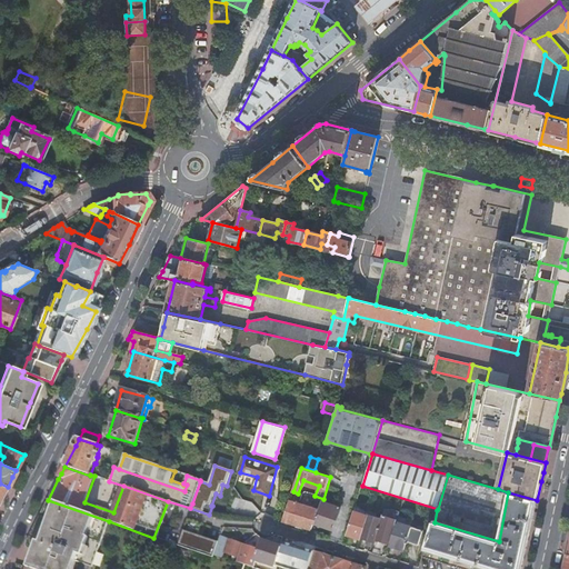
[(282,520),(300,526),(311,495),(311,493),(306,492),(303,493),(300,505),(290,500),(282,520)]
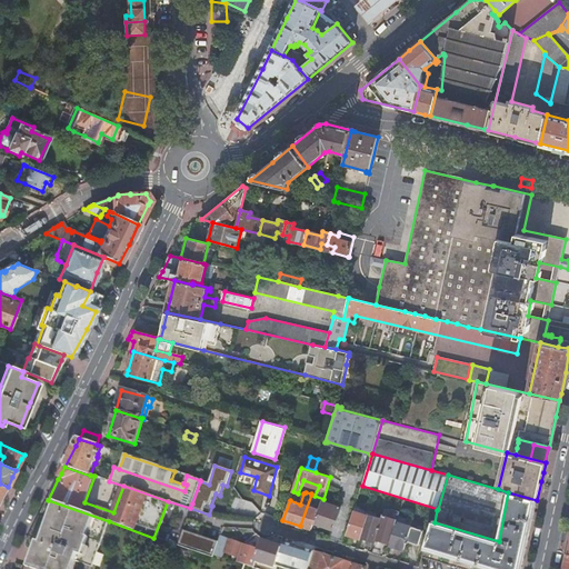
[(536,507),(537,500),(508,492),(499,541),(435,522),(423,557),(462,568),(521,568),(527,550),(536,507)]
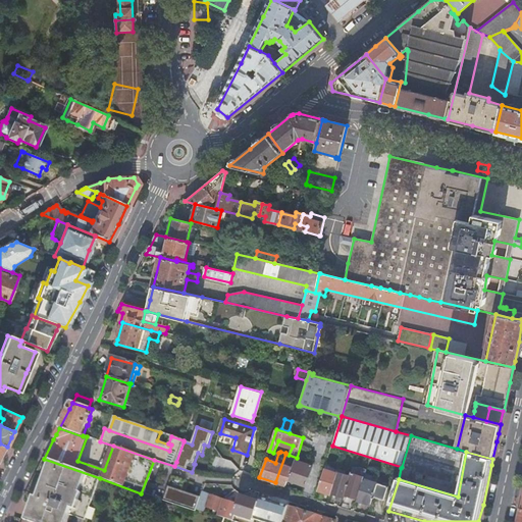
[(275,482),(286,486),(289,480),(296,460),(297,458),(289,455),(285,454),(275,482)]
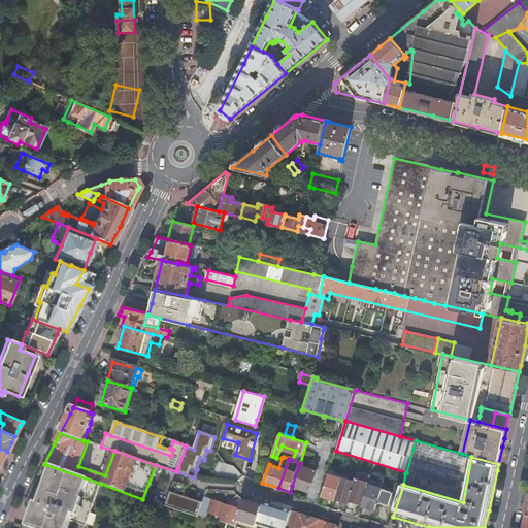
[(101,484),(44,464),(31,492),(24,506),(25,509),(31,512),(28,520),(26,527),(27,527),(63,527),(67,520),(86,527),(101,484)]
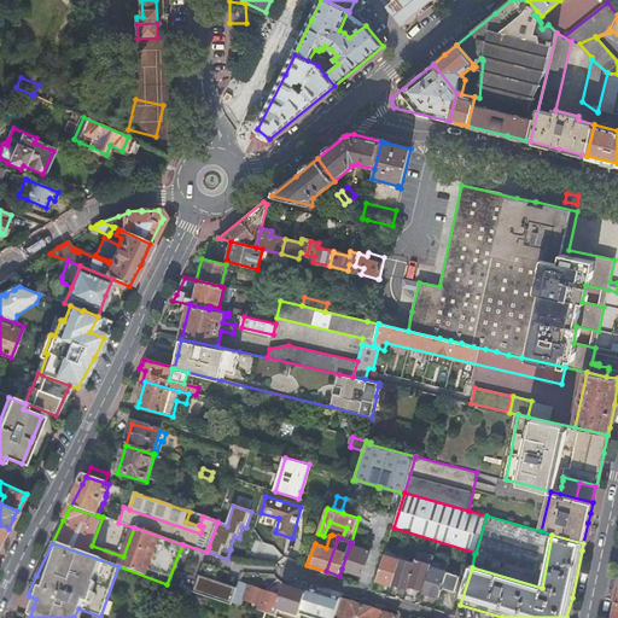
[(350,544),(342,569),(362,576),(371,553),(350,544)]
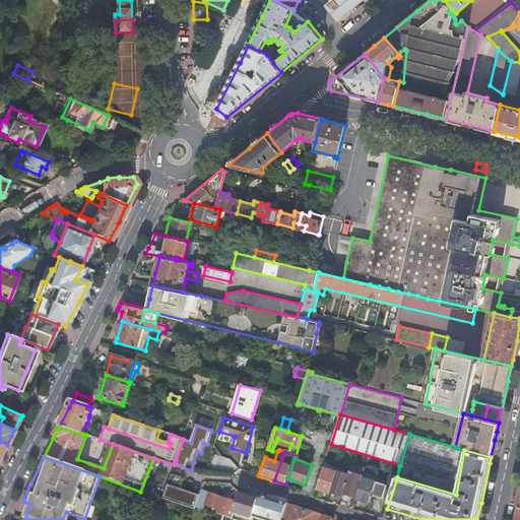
[(326,464),(325,468),(323,468),(317,489),(330,494),(331,492),(337,470),(338,467),(326,464)]
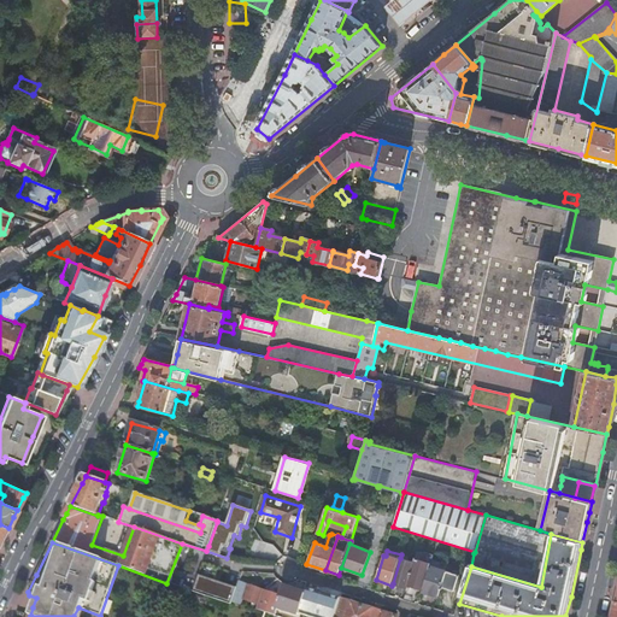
[(423,589),(433,560),(434,557),(424,554),(422,563),(416,560),(415,563),(409,586),(423,589)]
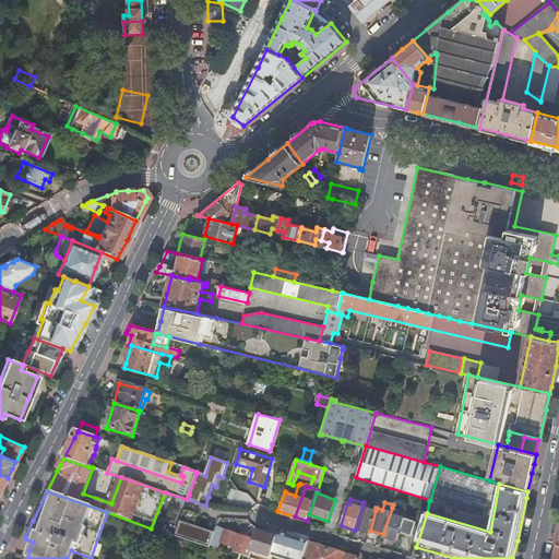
[(376,510),(363,506),(356,528),(369,533),(370,531),(376,510)]
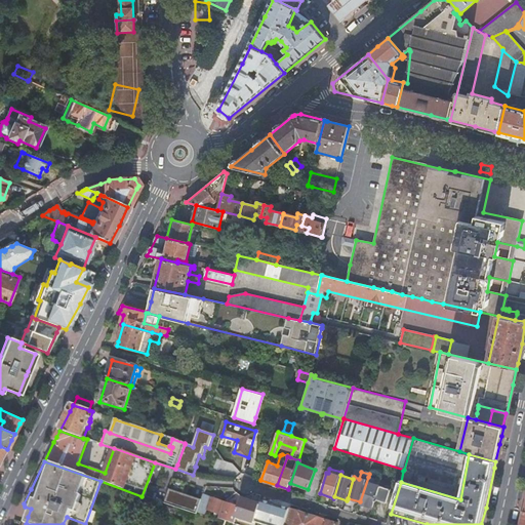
[(360,501),(360,503),(373,508),(375,500),(387,503),(391,490),(374,485),(375,480),(368,477),(360,501)]
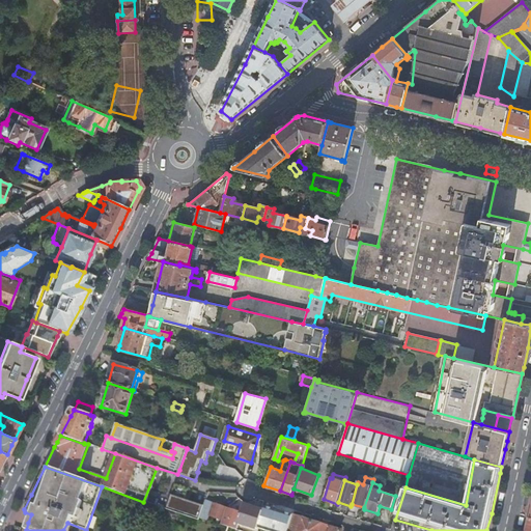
[(207,522),(210,516),(201,513),(204,506),(186,500),(189,488),(175,483),(165,509),(199,522),(200,519),(207,522)]
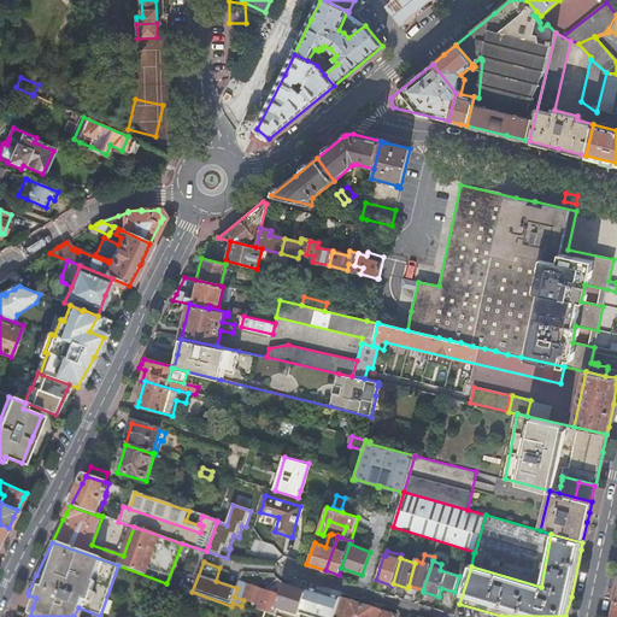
[(263,591),(240,582),(238,588),(234,597),(244,600),(253,604),(258,605),(263,591)]
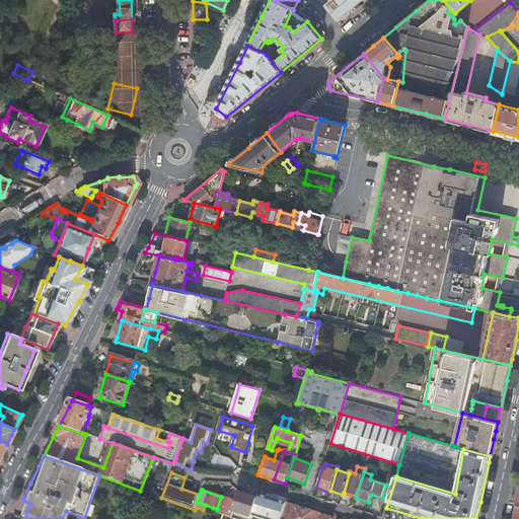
[(253,517),(258,502),(239,495),(238,496),(233,512),(252,518),(253,517)]
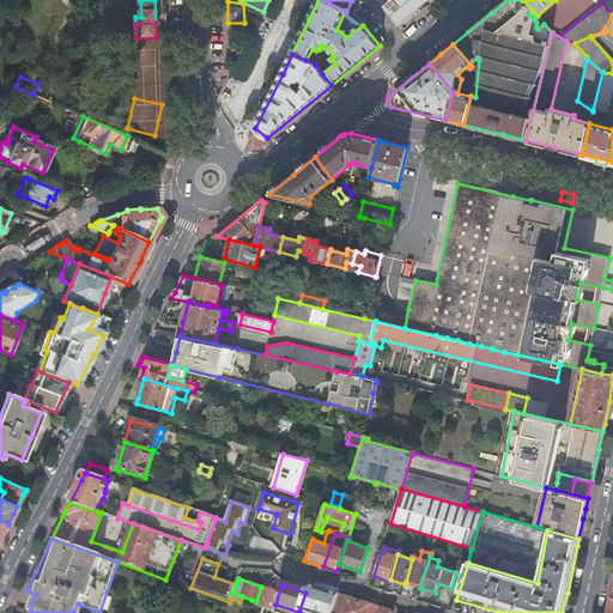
[(275,592),(261,587),(256,601),(255,607),(263,610),(274,612),(275,605),(281,586),(278,586),(275,592)]
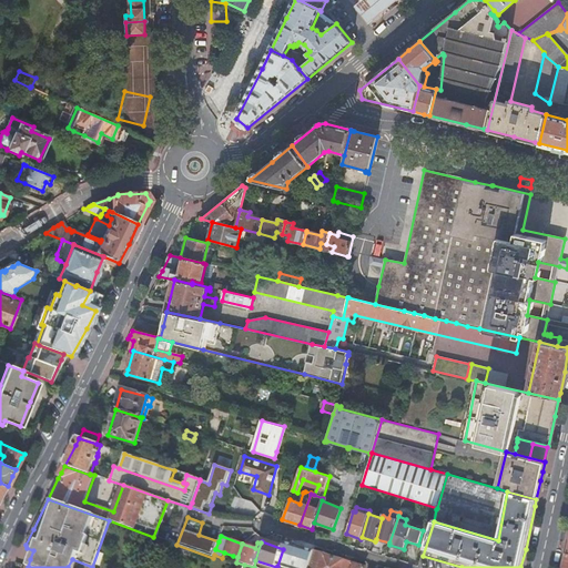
[(284,544),(283,549),(277,566),(283,567),(308,567),(313,553),(284,544)]
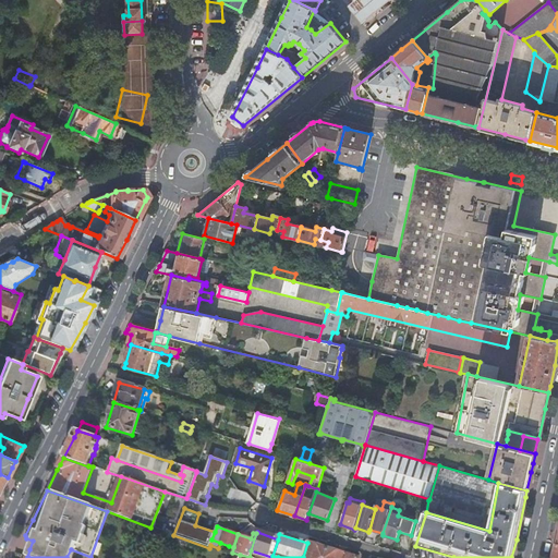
[(324,557),(327,548),(307,543),(303,557),(324,557)]
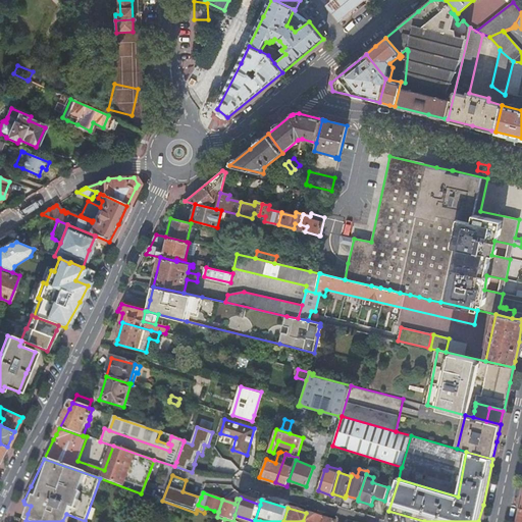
[(323,521),(324,519),(306,513),(303,521),(323,521)]
